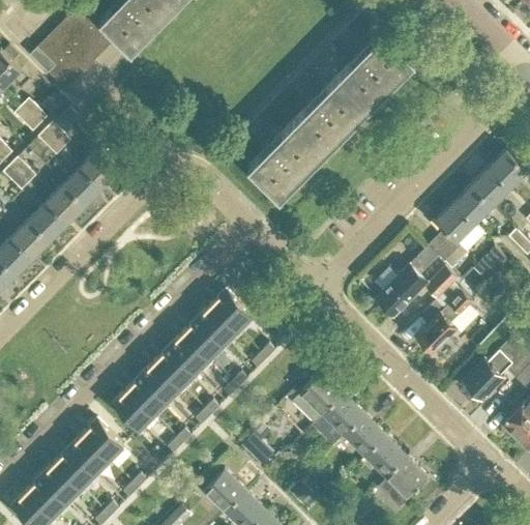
[(118,0),(99,19),(100,20),(118,37),(131,51),(177,5),(171,0),(118,0)]
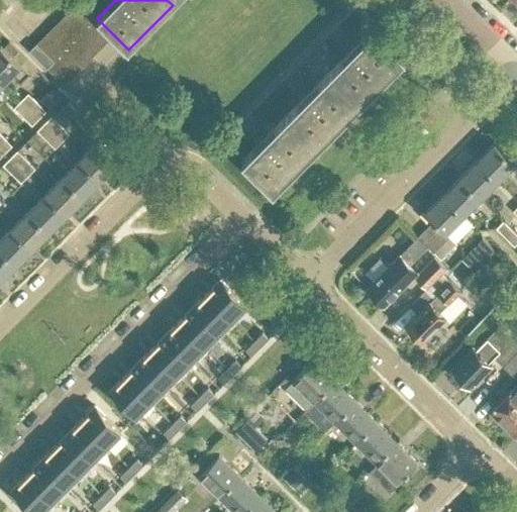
[(81,2),(72,11),(89,28),(98,19),(97,18),(81,2)]
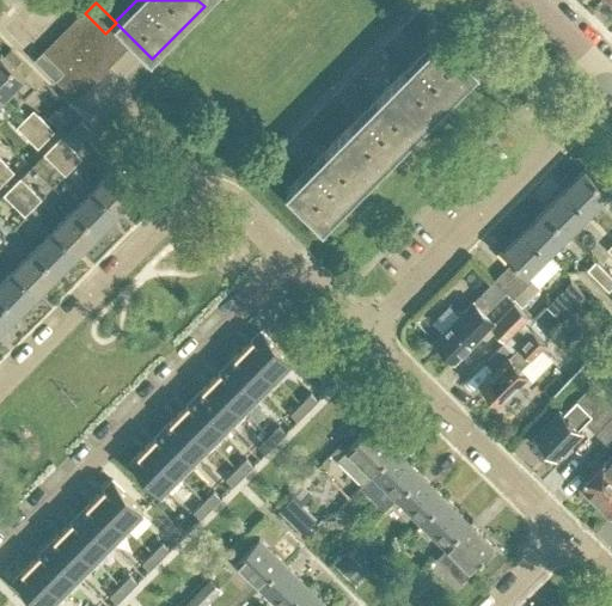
[(85,13),(74,24),(96,44),(105,34),(85,13)]
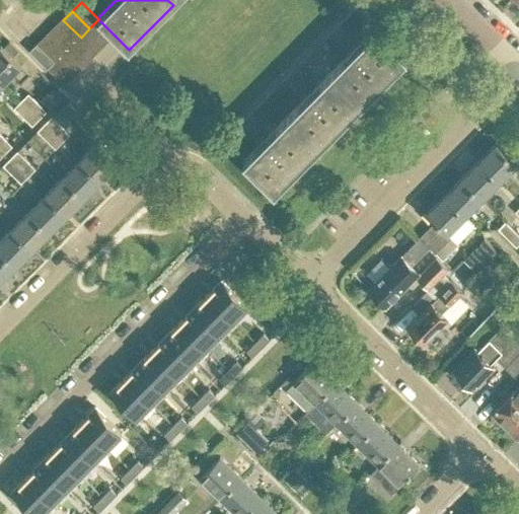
[(98,19),(89,28),(107,46),(116,37),(98,19)]
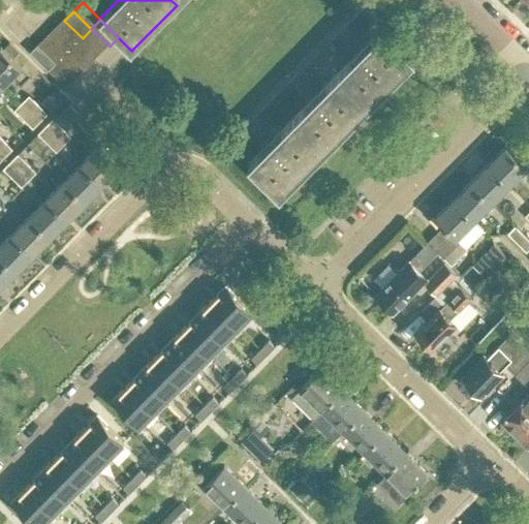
[(64,21),(56,30),(73,47),(83,38),(64,21)]
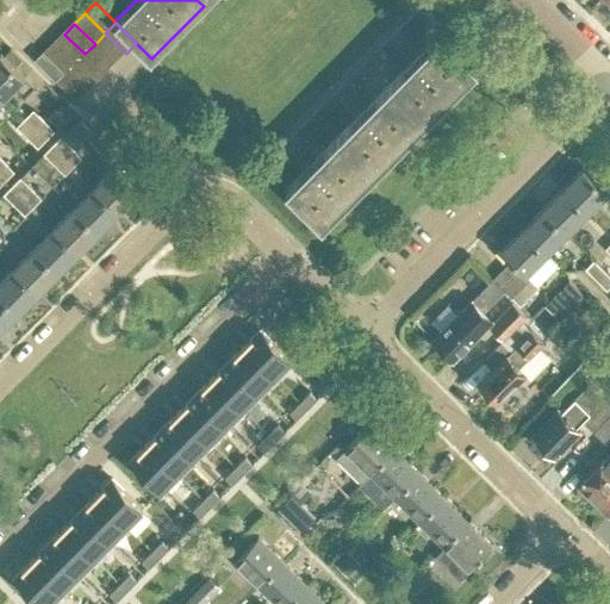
[(105,33),(95,44),(116,63),(126,54),(105,33)]
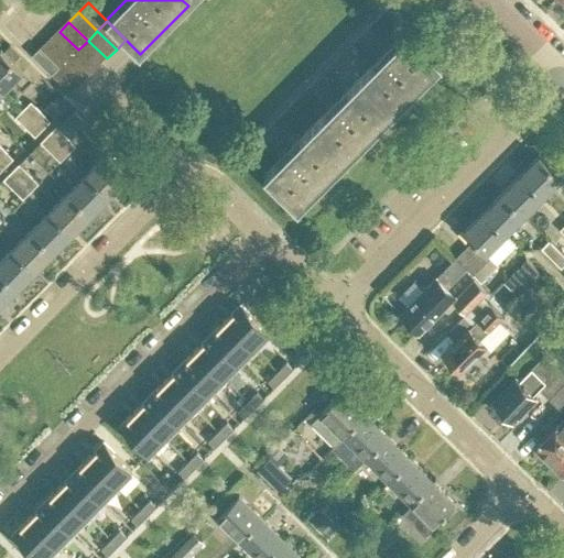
[(408,31),(359,79),(394,115),(442,65),(408,31)]
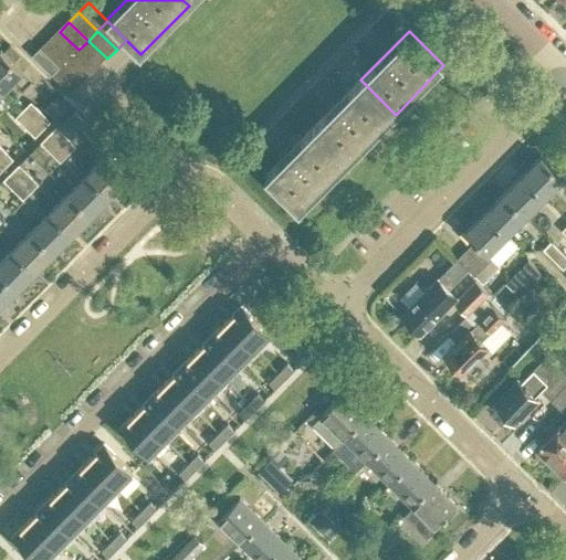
[(60,32),(50,42),(70,60),(79,50),(60,32)]
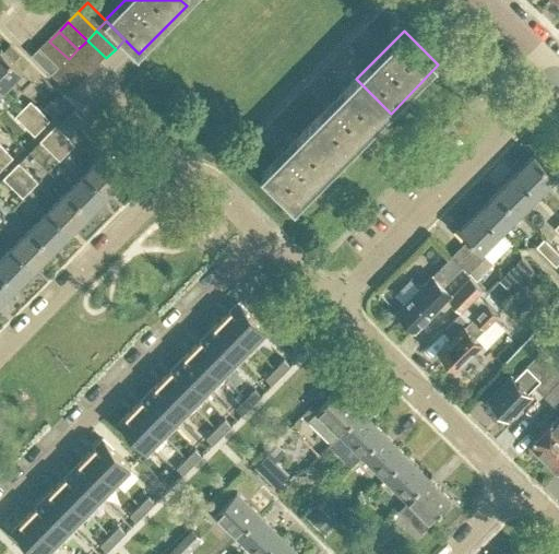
[(87,40),(78,49),(97,68),(106,58),(87,40)]
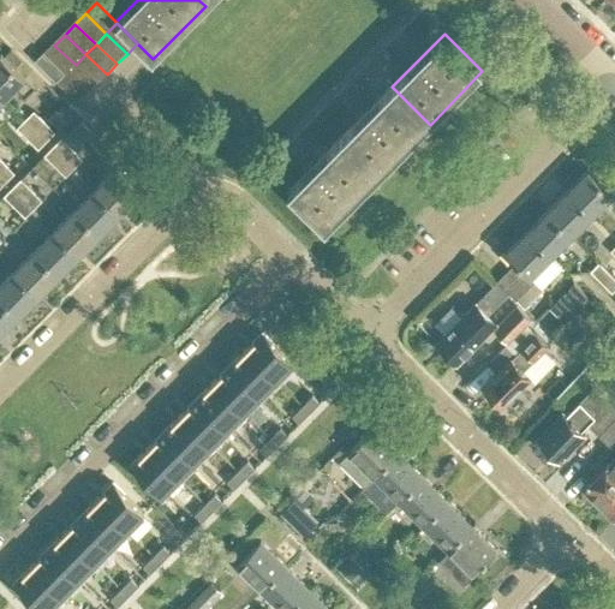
[(65,76),(65,75),(76,65),(54,46),(43,55),(65,76)]
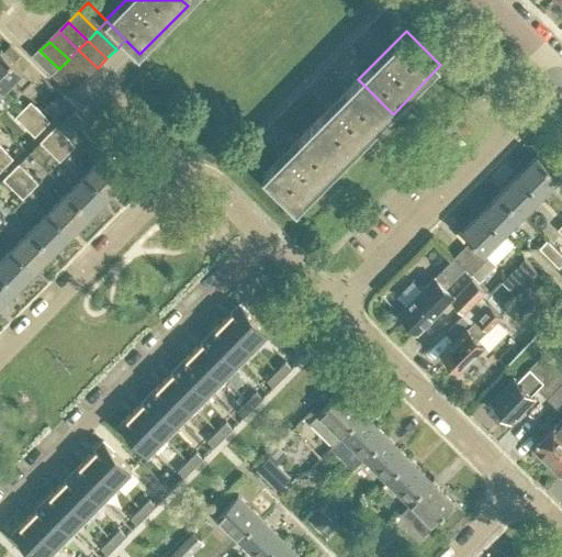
[(10,48),(3,55),(23,74),(29,68),(25,65),(10,48)]
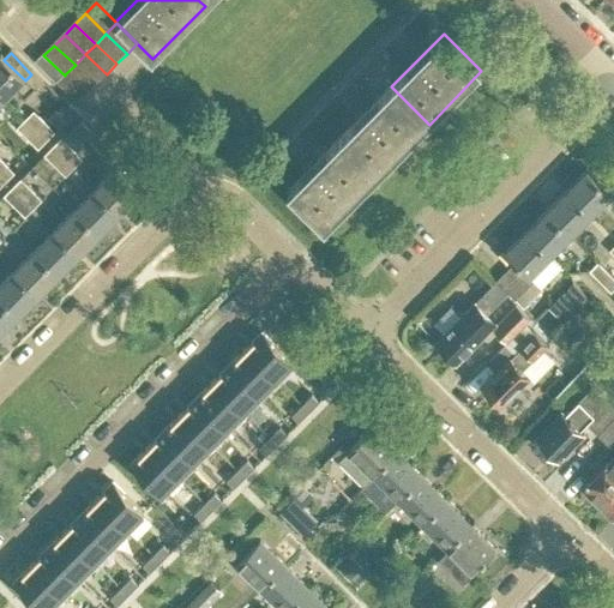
[(85,54),(76,65),(96,84),(107,74),(85,54)]
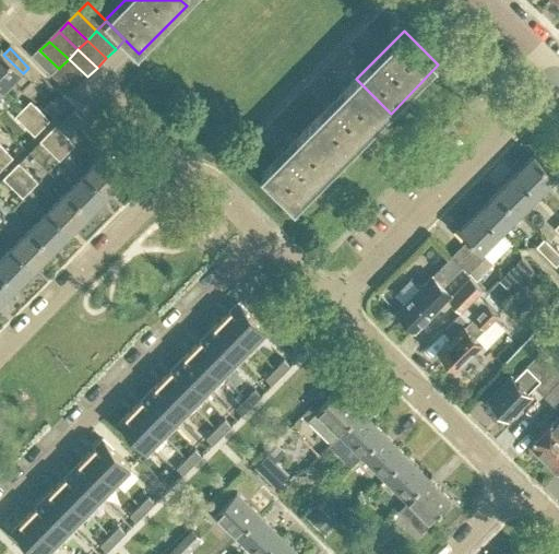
[(32,58),(50,77),(59,69),(39,50),(32,58)]
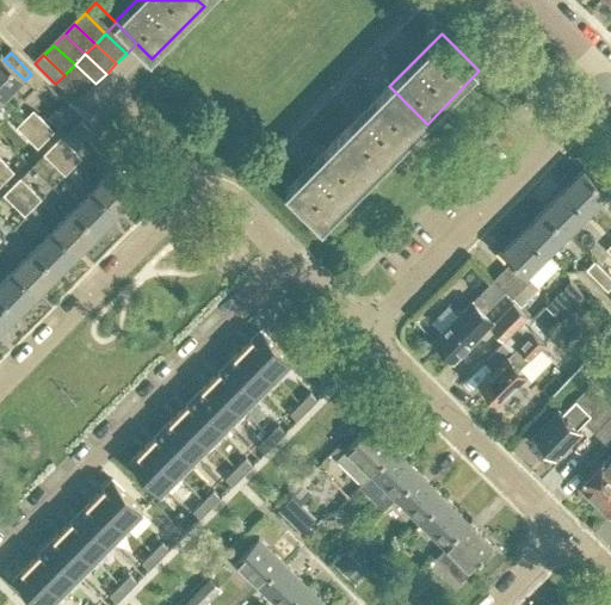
[(0,57),(0,56),(0,97),(4,102),(25,80),(4,60),(0,57)]
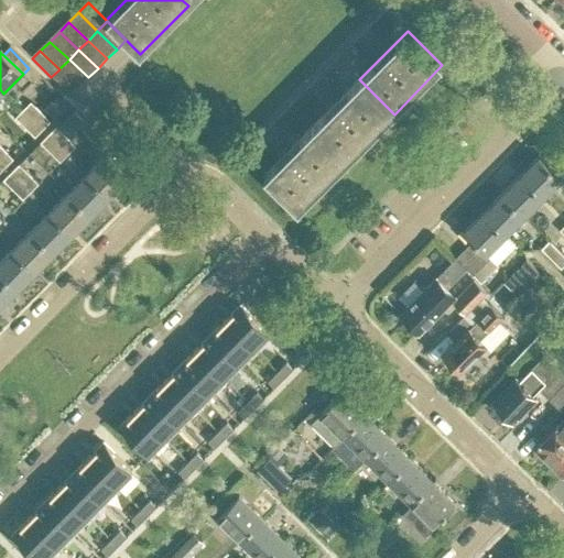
[(69,59),(60,68),(79,87),(88,77),(69,59)]
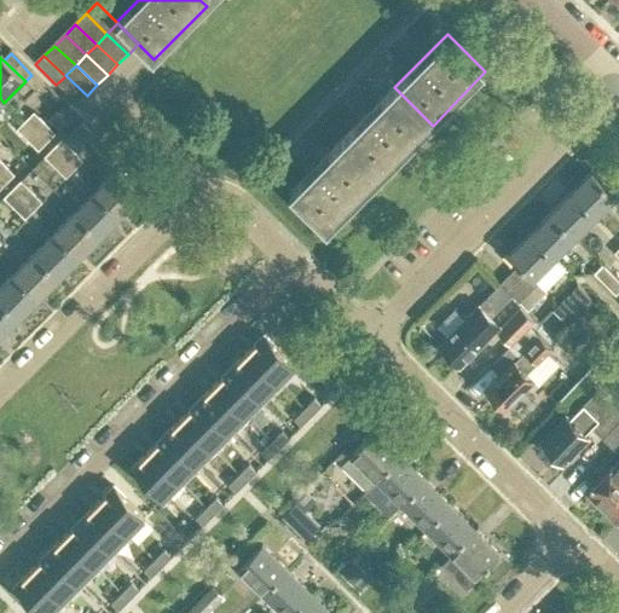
[(65,75),(65,76),(56,85),(76,105),(87,96),(65,75)]
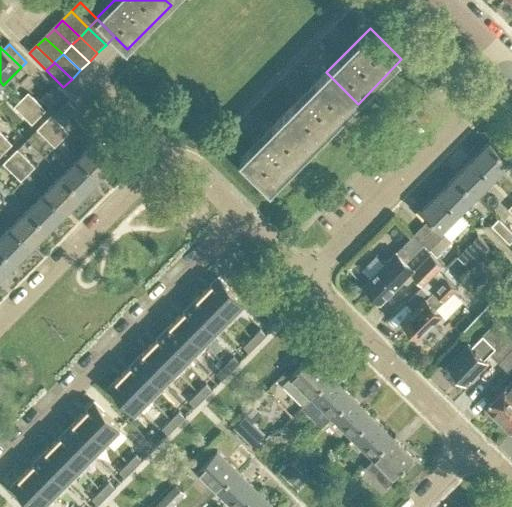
[(326,72),(283,116),(314,148),(358,104),(326,72)]
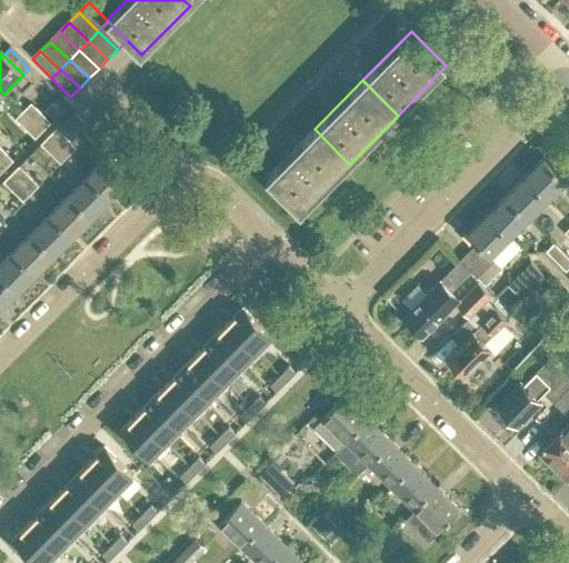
[(31,107),(23,114),(43,133),(50,126),(31,107)]
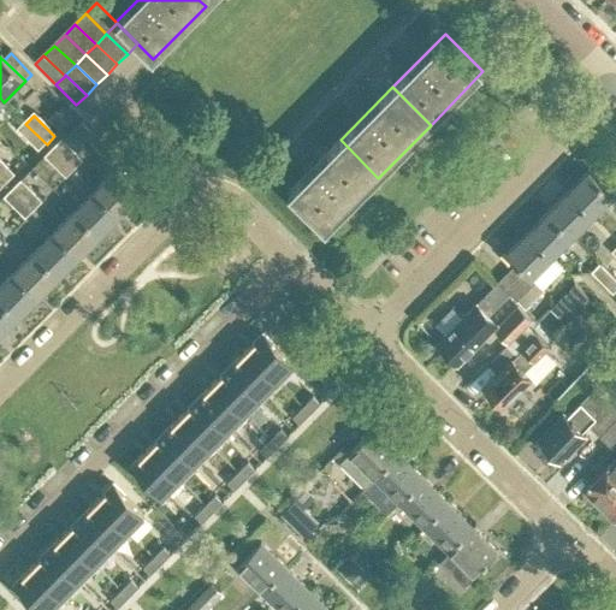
[(47,144),(25,124),(17,132),(39,153),(47,144)]
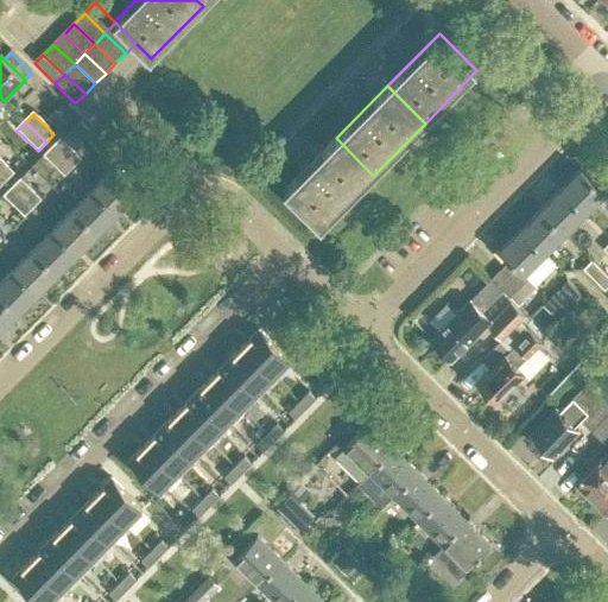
[(61,141),(52,150),(73,170),(81,162),(73,153),(90,134),(81,125),(62,143),(61,141)]
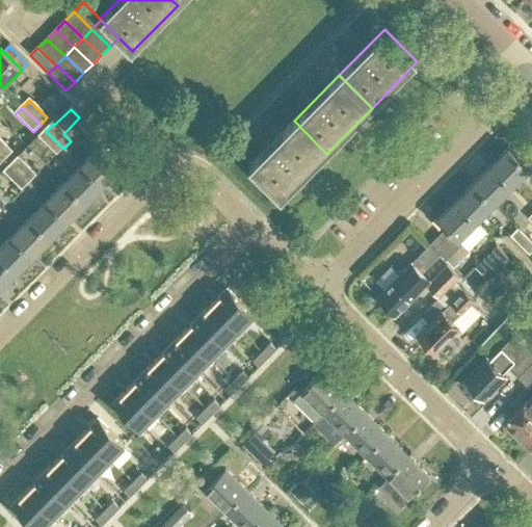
[(326,154),(294,121),(248,166),(282,200),(326,154)]
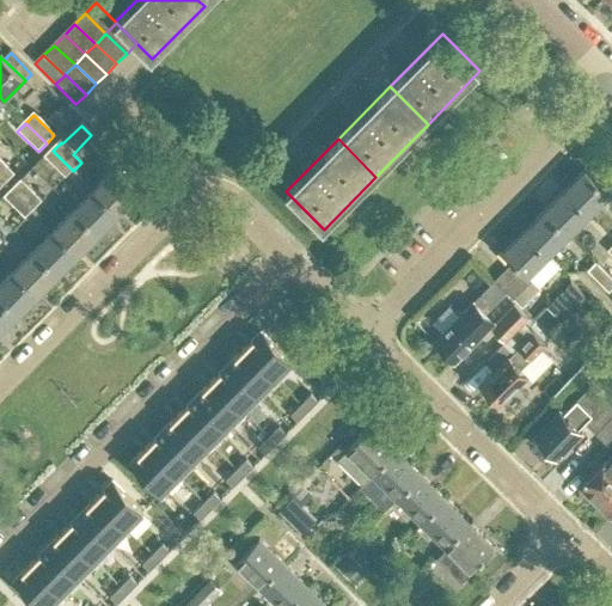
[(73,171),(53,151),(44,158),(66,179),(73,171)]
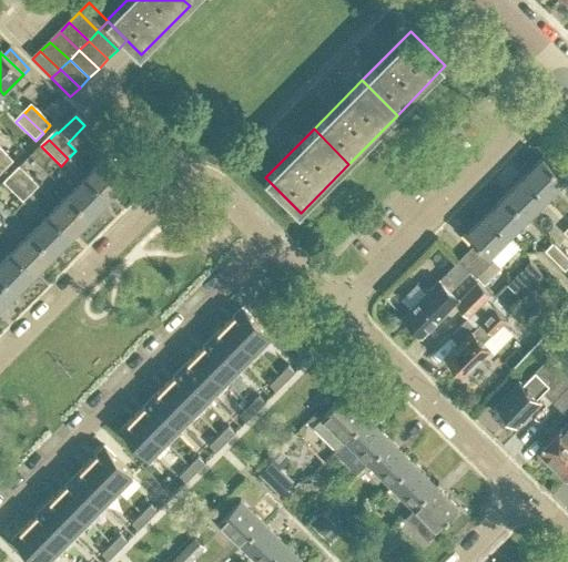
[(0,150),(0,165),(6,171),(13,163),(0,150)]
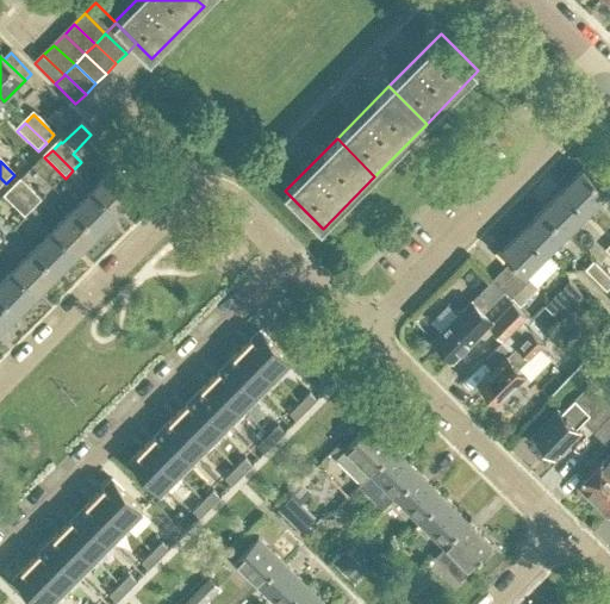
[(116,170),(95,191),(119,215),(139,194),(116,170)]
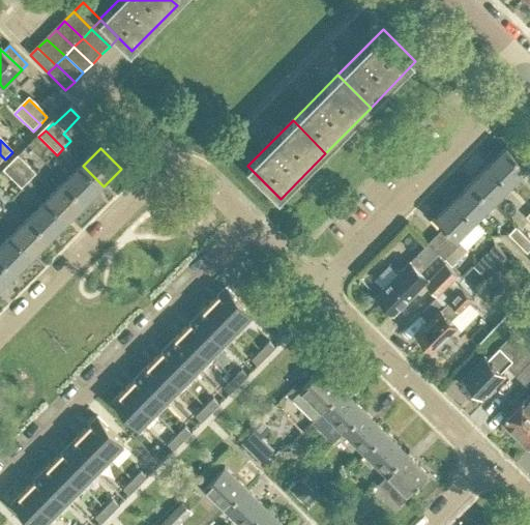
[(506,149),(489,168),(509,188),(527,170),(506,149)]
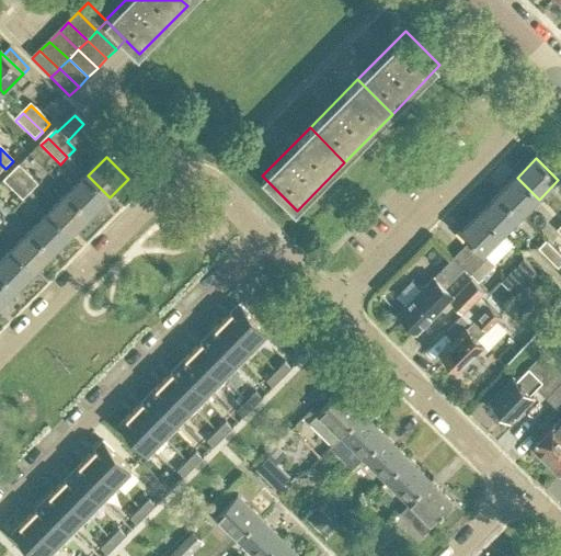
[(19,168),(11,176),(31,194),(38,186),(19,168)]
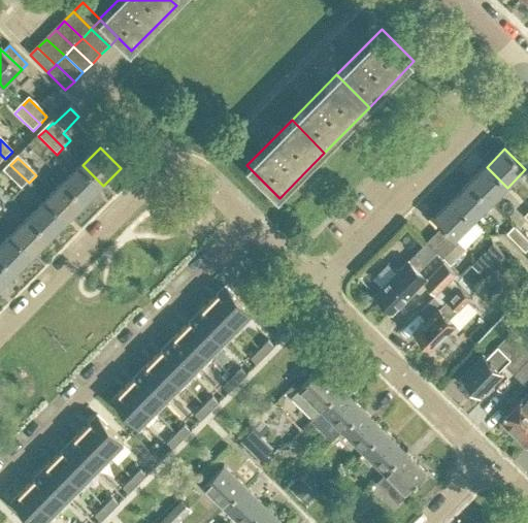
[(29,183),(10,165),(3,172),(22,190),(29,183)]
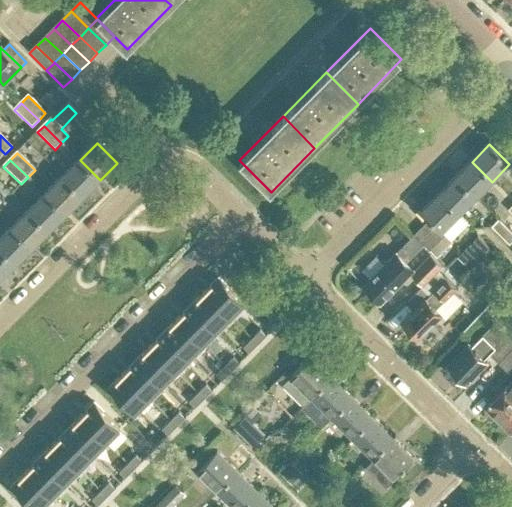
[(80,160),(63,177),(83,197),(100,180),(80,160)]
